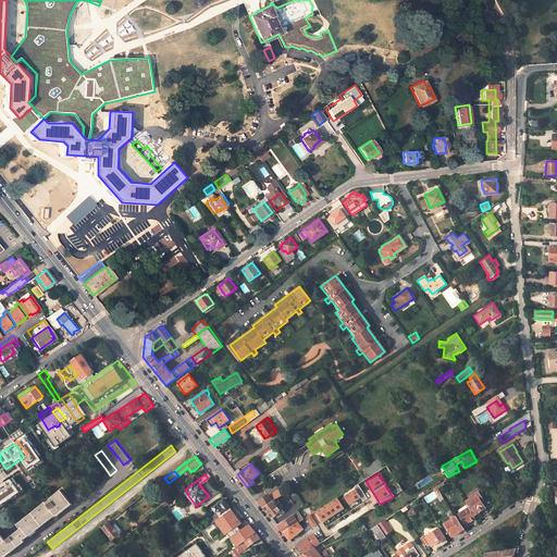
[(0,487),(0,509),(27,490),(16,475),(0,487)]
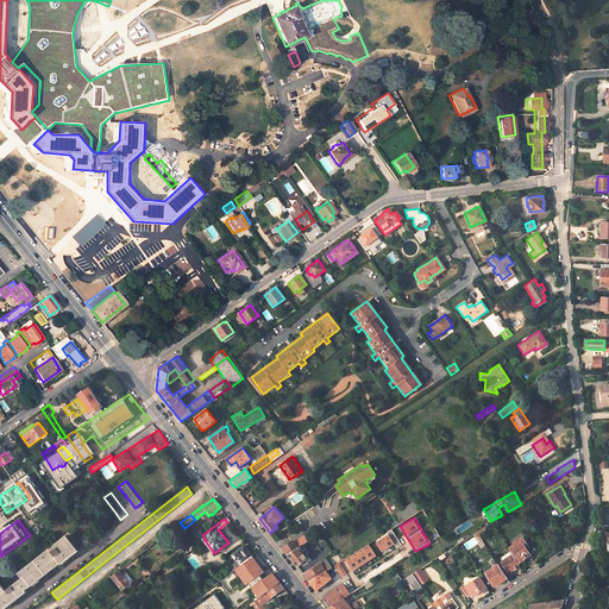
[(375,541),(382,552),(400,541),(393,531),(375,541)]
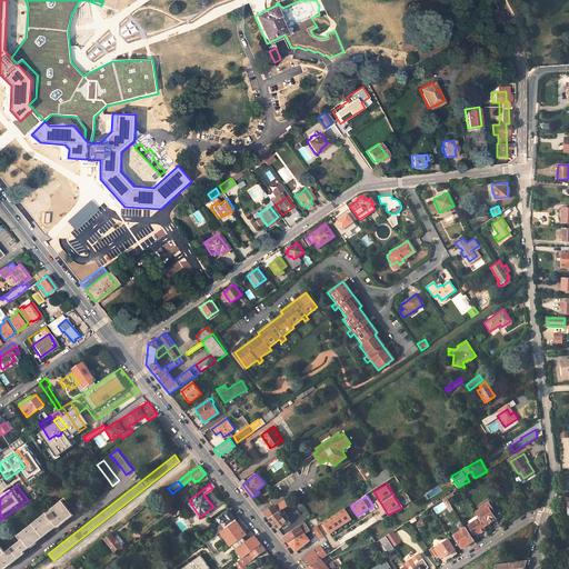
[(283,499),(275,506),(278,512),(282,509),(288,506),(283,499)]
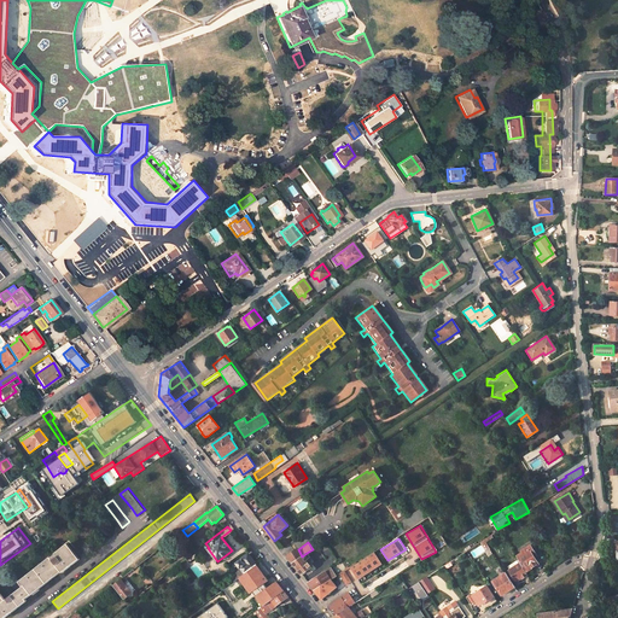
[(62,572),(80,559),(68,543),(19,582),(23,586),(6,599),(0,592),(0,616),(1,617),(6,617),(13,613),(15,614),(29,602),(28,601),(63,573),(62,572)]
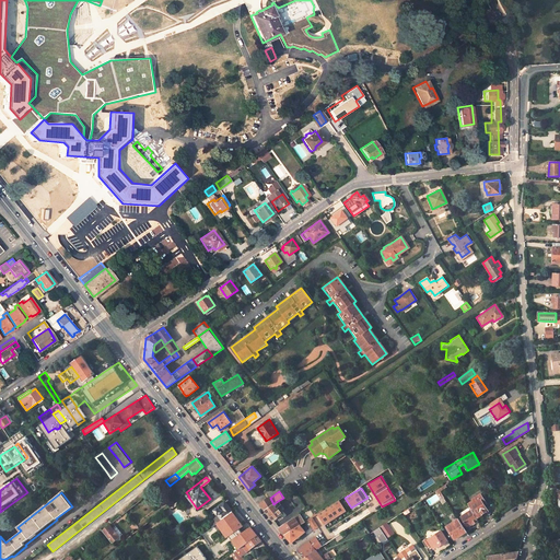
[(488,502),(482,494),(481,496),(480,493),(471,499),(473,501),(468,504),(477,517),(487,511),(487,510),(490,509),(487,503),(488,502)]
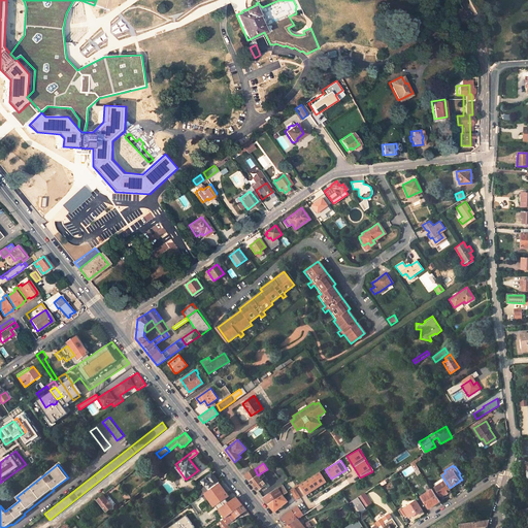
[(267,469),(262,472),(265,475),(267,479),(274,472),(272,469),(270,466),(267,469)]
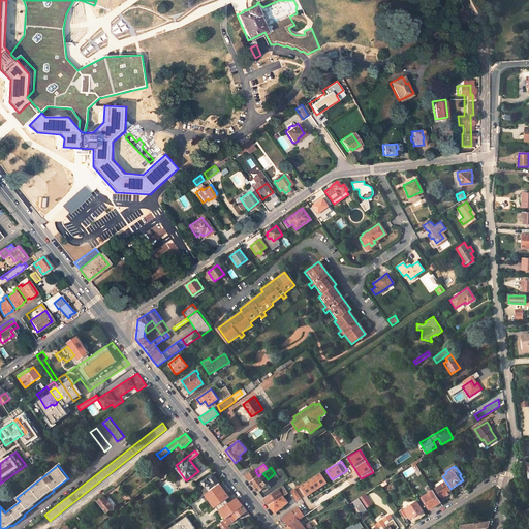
[(258,476),(255,470),(246,476),(250,481),(258,476)]
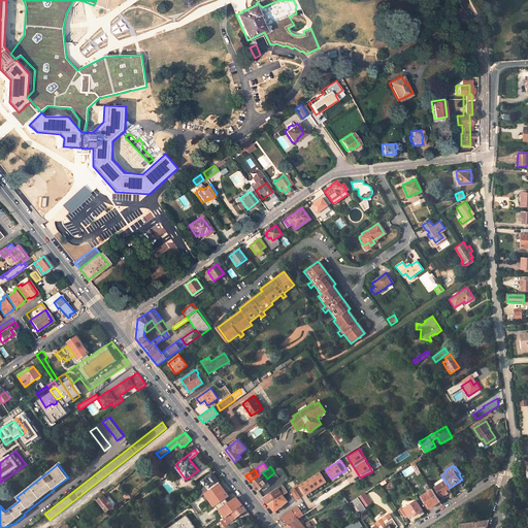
[(220,483),(212,472),(206,476),(206,477),(202,481),(205,485),(206,485),(207,486),(197,493),(200,496),(220,483)]
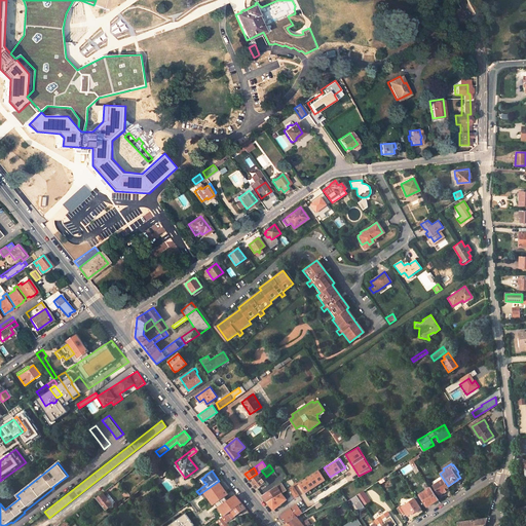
[(257,489),(265,483),(260,477),(264,474),(261,471),(257,474),(249,479),(257,489)]
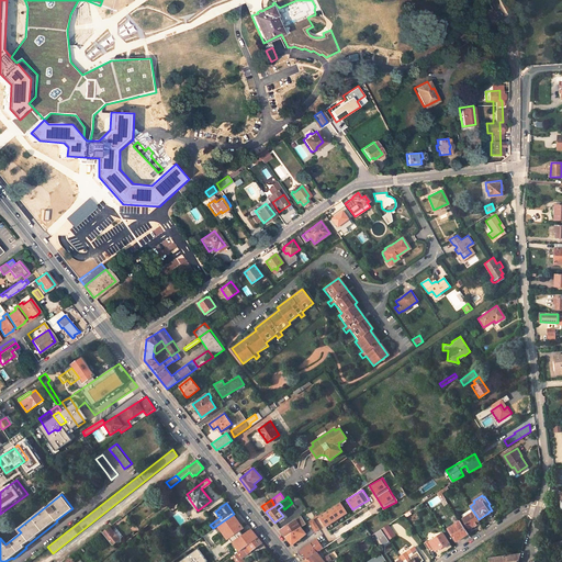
[(341,503),(308,521),(314,532),(347,514),(341,503)]
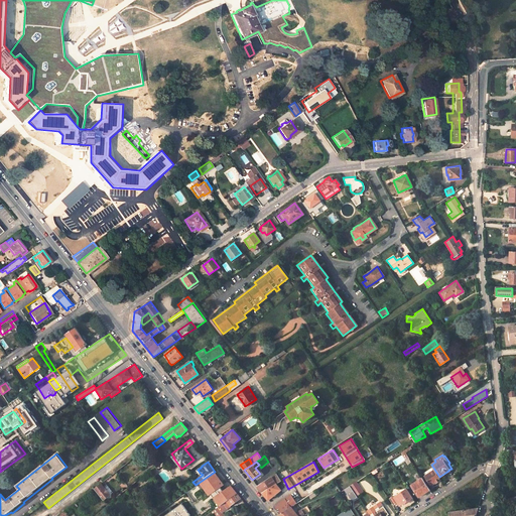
[(374,473),(382,467),(381,465),(371,471),(374,475),(375,474),(374,473)]
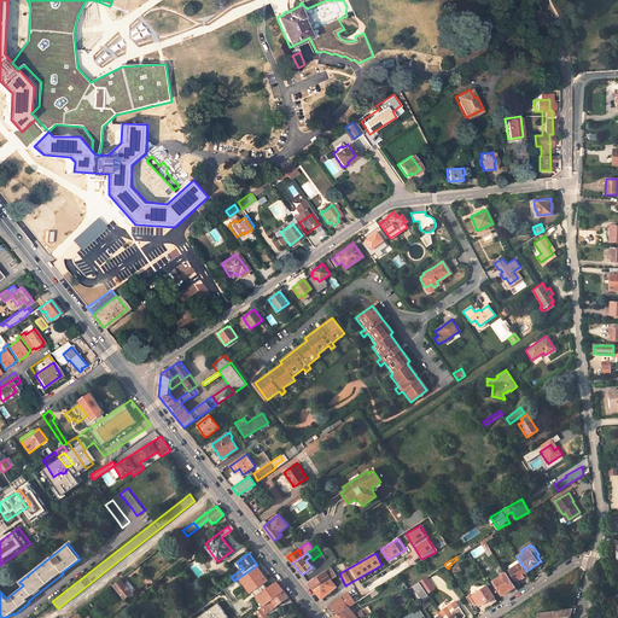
[(519,564),(508,570),(516,582),(526,575),(519,564)]
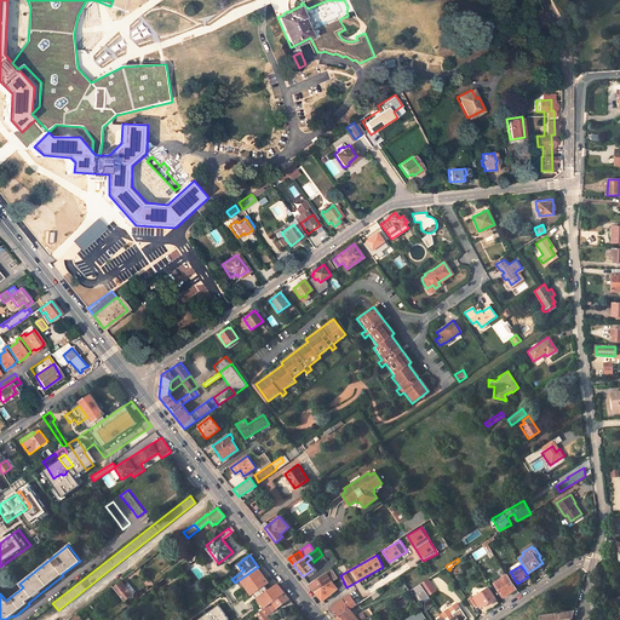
[(332,569),(309,584),(315,591),(337,577),(332,569)]
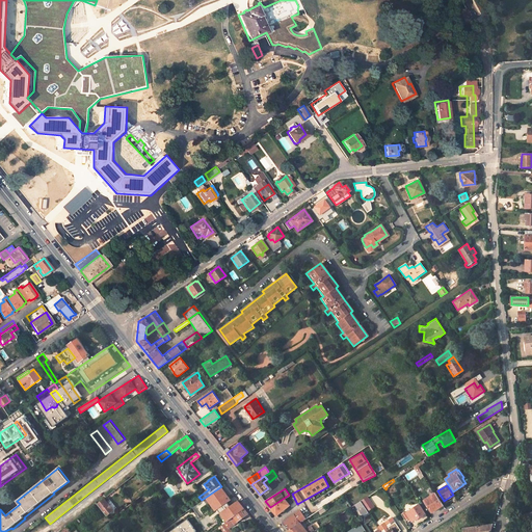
[(424,507),(427,505),(431,512),(443,505),(434,493),(421,502),(424,507)]
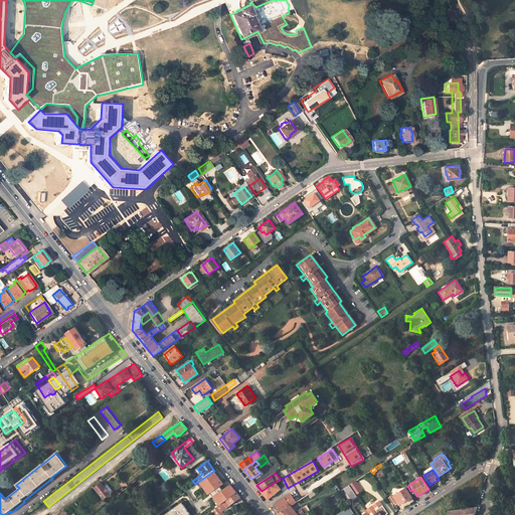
[(351,487),(356,494),(362,490),(355,480),(349,484),(351,487)]
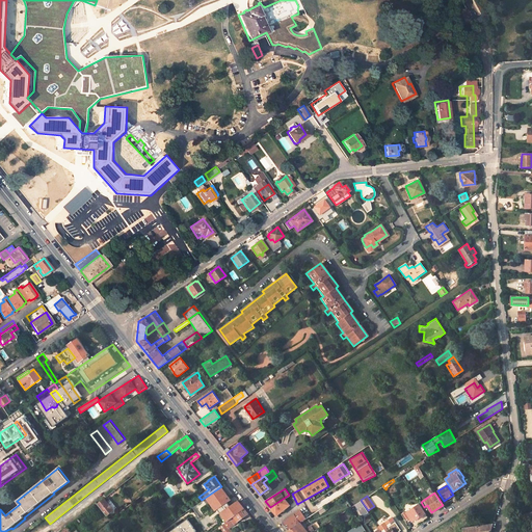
[(116,514),(104,498),(97,504),(109,521),(116,514)]
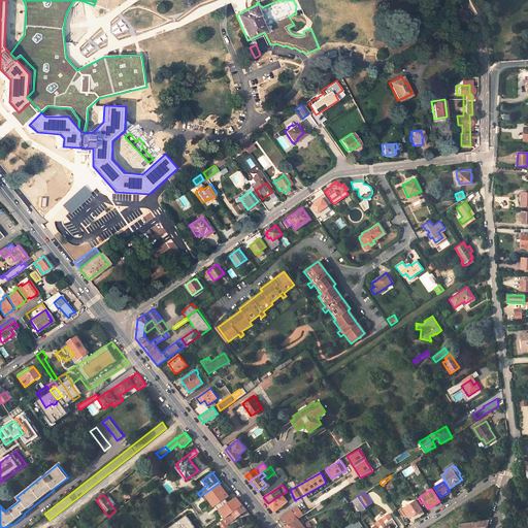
[(274,512),(288,501),(282,495),(268,503),(274,512)]
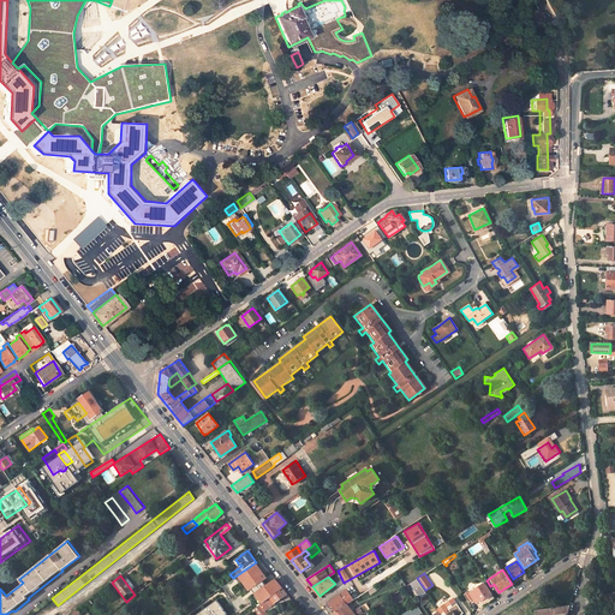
[(407,589),(419,581),(417,578),(405,585),(407,589)]
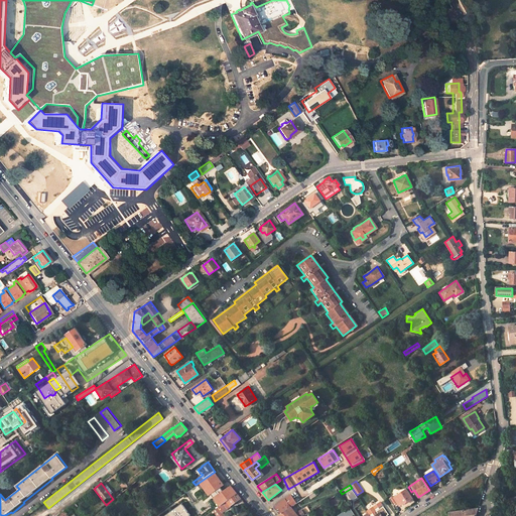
[(293,505),(296,503),(309,495),(313,493),(308,486),(292,497),(290,495),(274,507),(279,514),(293,505)]
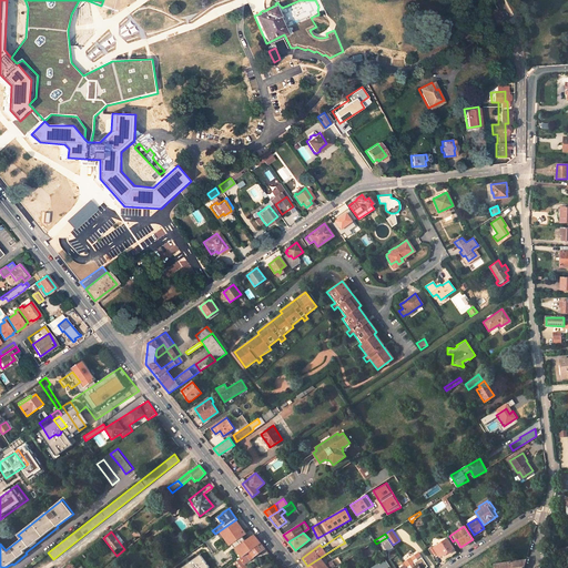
[(447,538),(434,548),(433,546),(428,548),(434,556),(438,553),(440,556),(443,555),(454,548),(447,538)]
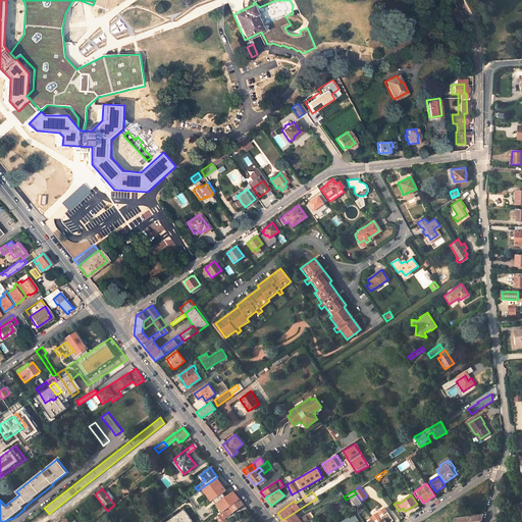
[(244,504),(240,500),(215,517),(218,521),(226,521),(224,518),(230,514),(244,504)]
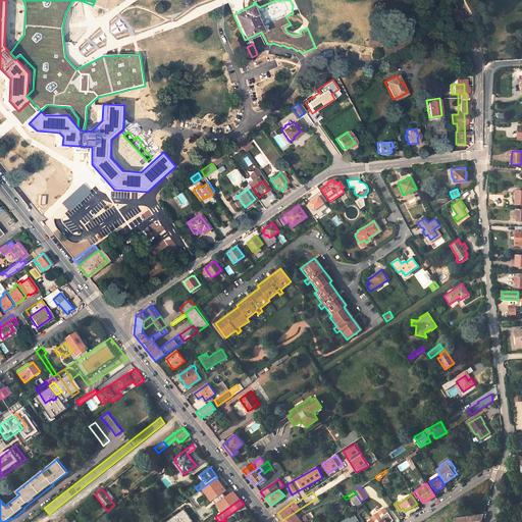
[(185,510),(164,521),(189,521),(192,520),(185,510)]
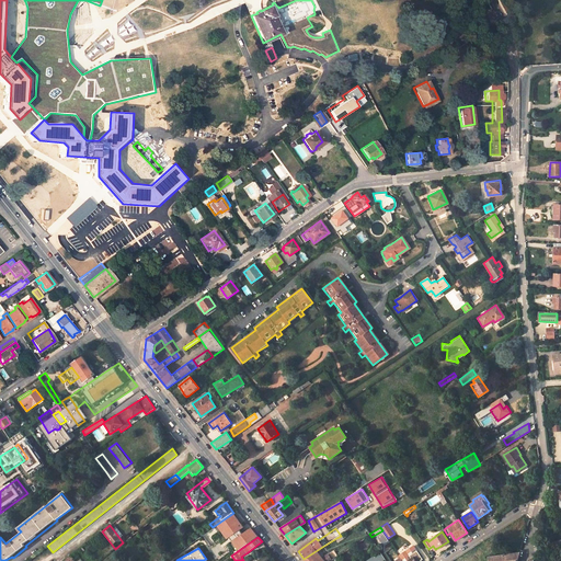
[(319,549),(304,559),(306,560),(329,560),(331,560),(333,559),(331,557),(331,556),(329,553),(321,558),(318,552),(320,551),(319,549)]
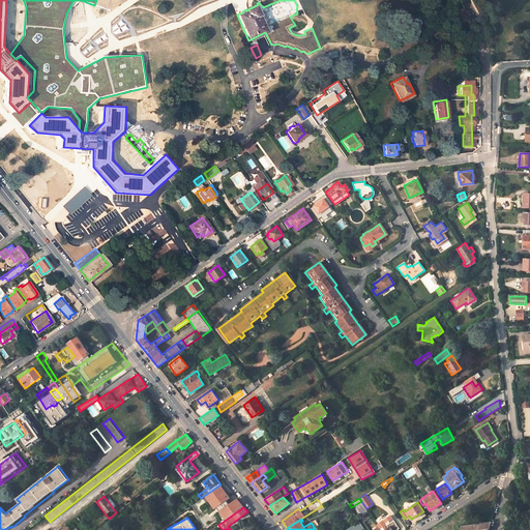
[(395,519),(388,524),(390,526),(383,529),(396,529),(401,527),(395,519)]
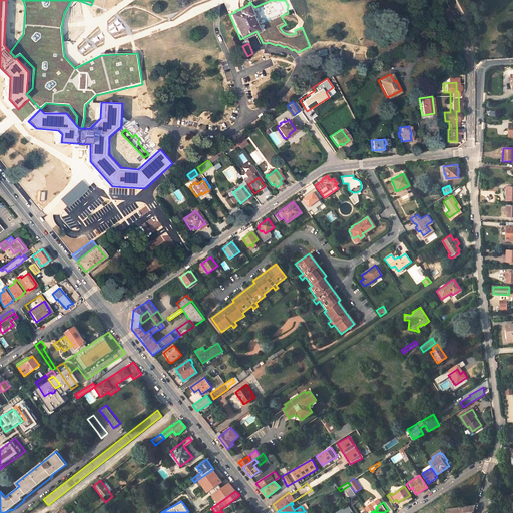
[(348,512),(352,511),(348,504),(334,512),(348,512)]
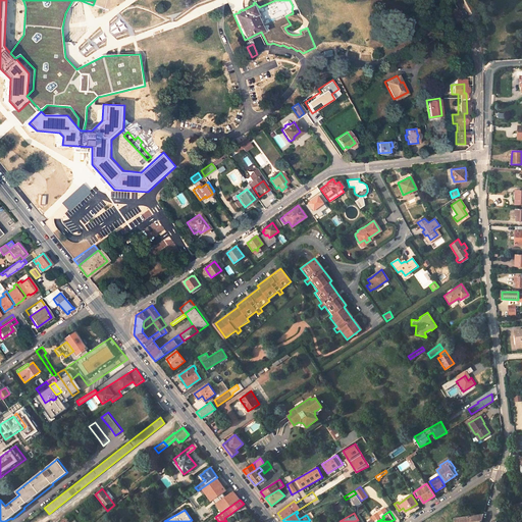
[(372,519),(374,521),(377,521),(384,518),(382,516),(381,513),(372,519)]
